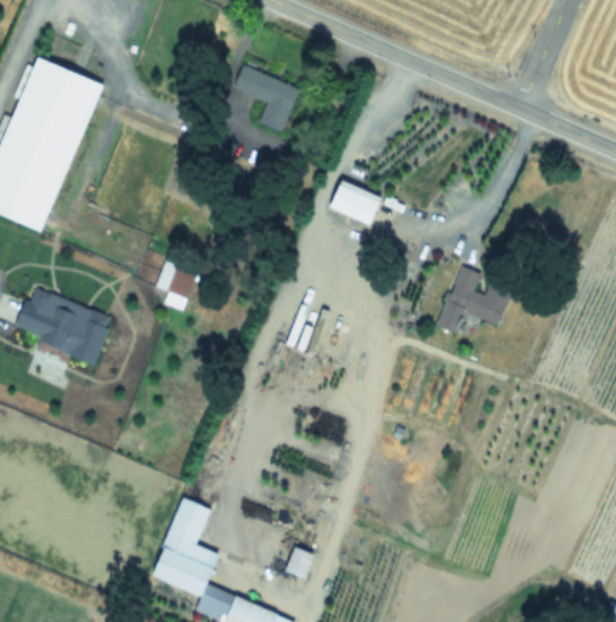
[(0,215),(43,232),(102,83),(35,57),(18,101),(15,100),(0,135),(0,215)]
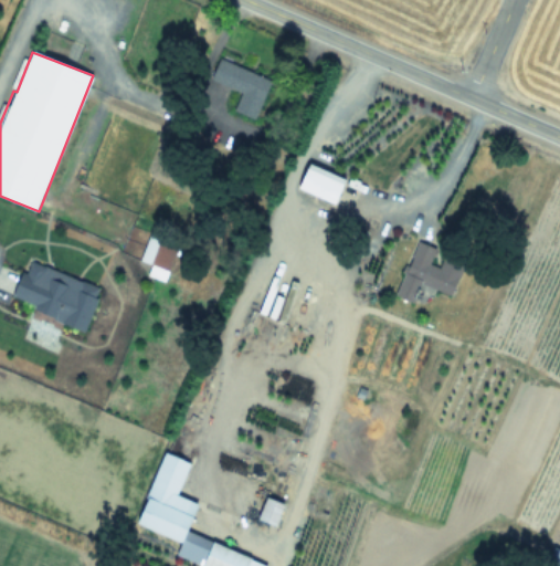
[(244,92),(238,113),(260,121),(274,79),(220,60),(213,81),(244,92)]
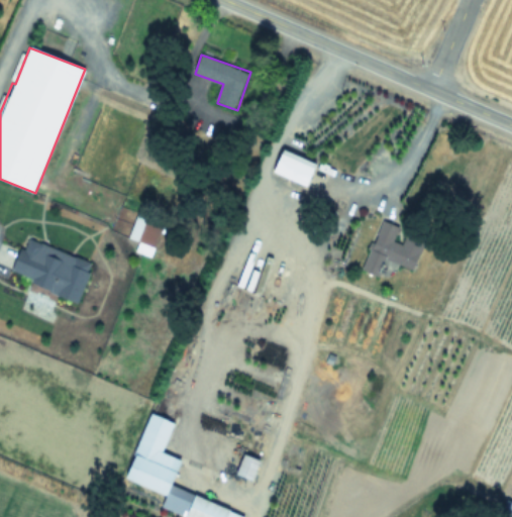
[(310,187),(319,164),(282,148),(273,172),(310,187)]
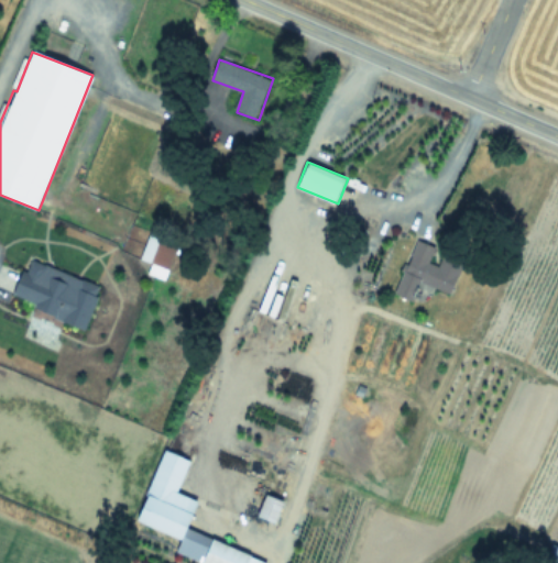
[(141,258),(153,264),(150,272),(165,279),(182,247),(154,233),(141,258)]
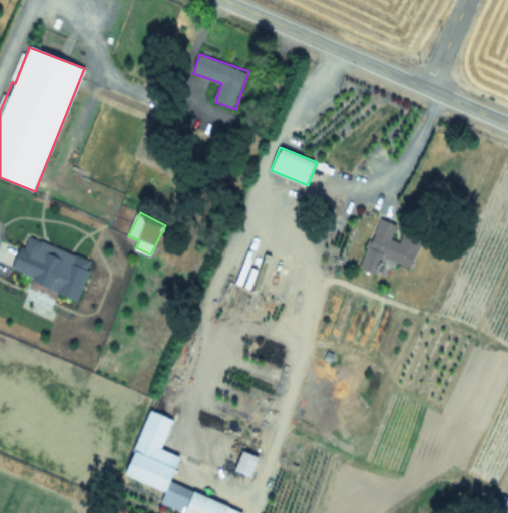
[(361,269),(377,274),(382,260),(411,270),(418,247),(374,232),(361,269)]
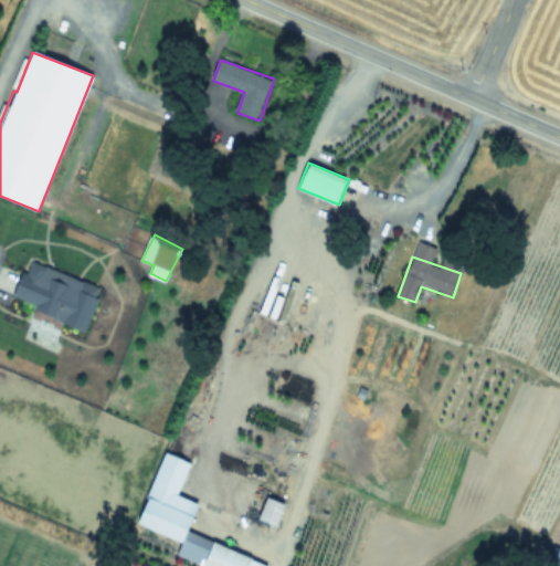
[(138,526),(183,543),(181,549),(207,558),(203,565),(270,565),(271,564),(187,534),(198,503),(179,496),(191,462),(165,452),(138,526)]
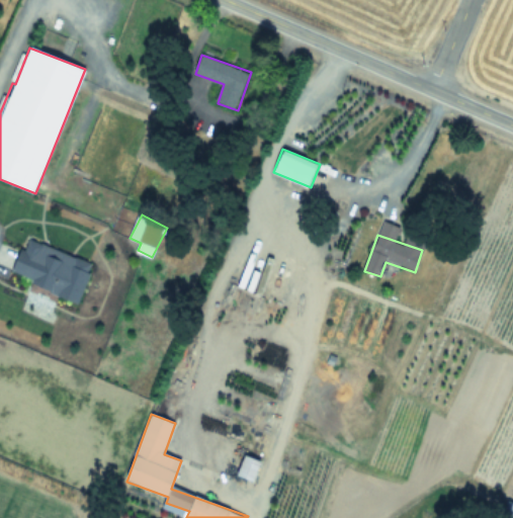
[(254,483),(262,460),(246,454),(237,477),(254,483)]
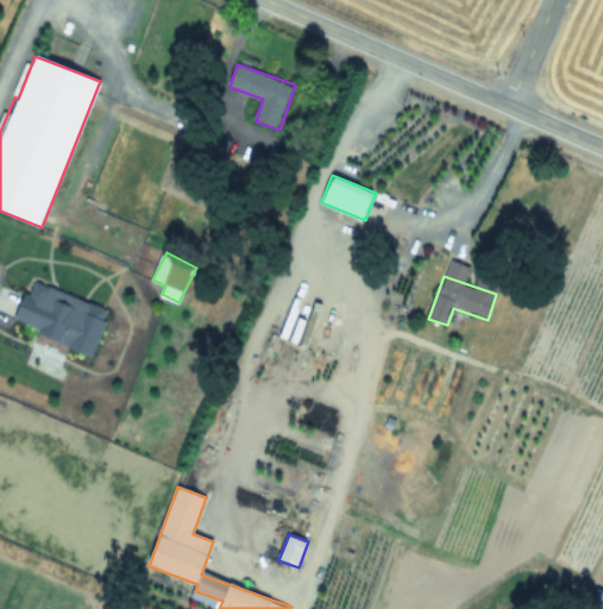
[(602,594),(596,591),(589,608),(602,608),(602,594)]
